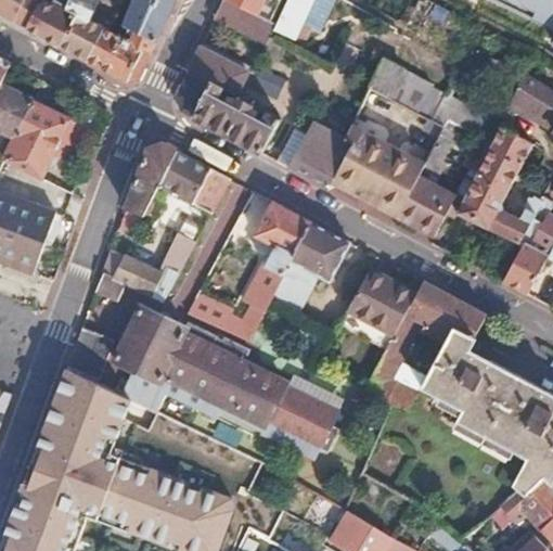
[(0,15),(11,21),(21,0),(0,0),(0,15)]
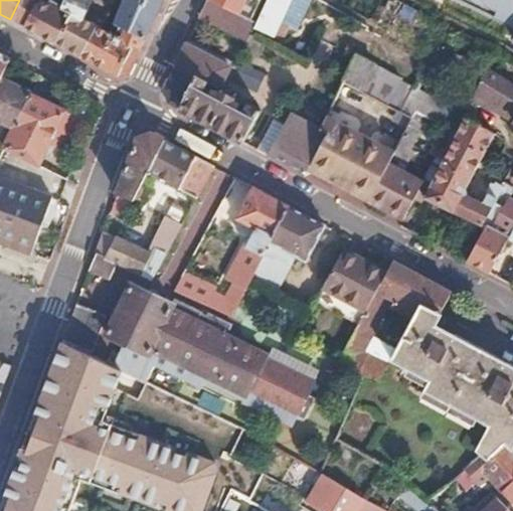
[(19,0),(10,19),(24,26),(37,0),(19,0)]
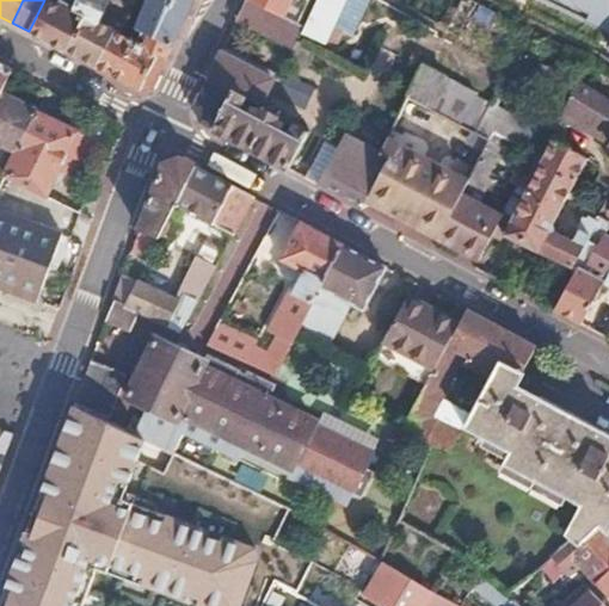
[(44,0),(29,31),(62,50),(90,18),(77,11),(80,0),(44,0)]
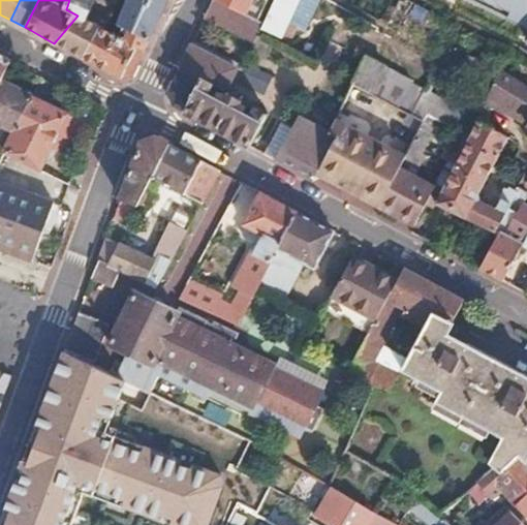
[(69,0),(66,9),(78,16),(86,20),(93,0),(69,0)]
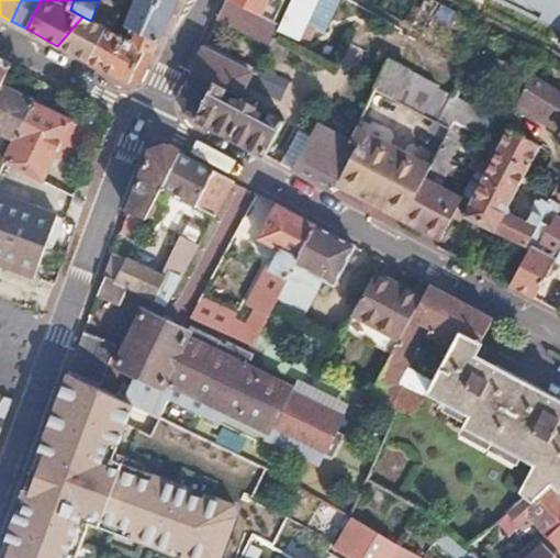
[(135,0),(126,25),(129,26),(129,30),(130,33),(133,35),(131,42),(149,52),(174,0),(135,0)]
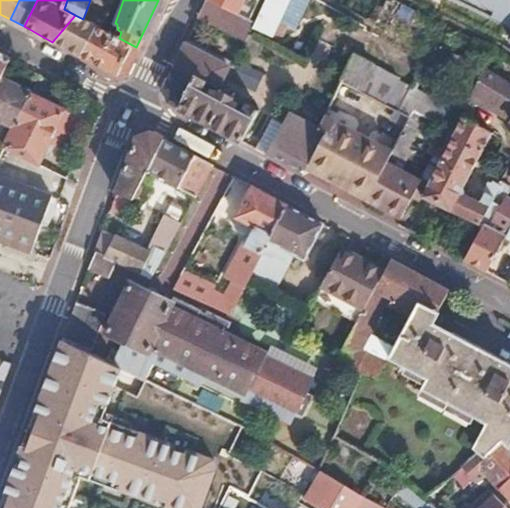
[(202,0),(195,15),(231,33),(224,50),(237,56),(240,50),(248,32),(252,25),(254,21),(241,14),(235,11),(212,0),(202,0)]
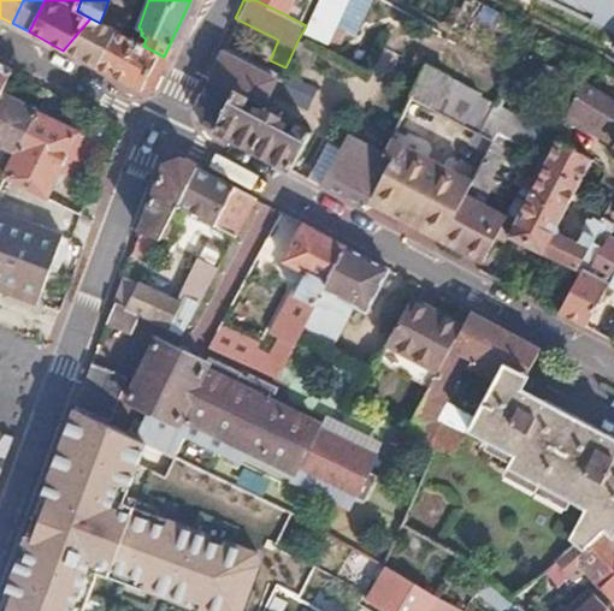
[(255,0),(283,13),(289,0),(301,0),(314,6),(317,0),(255,0)]
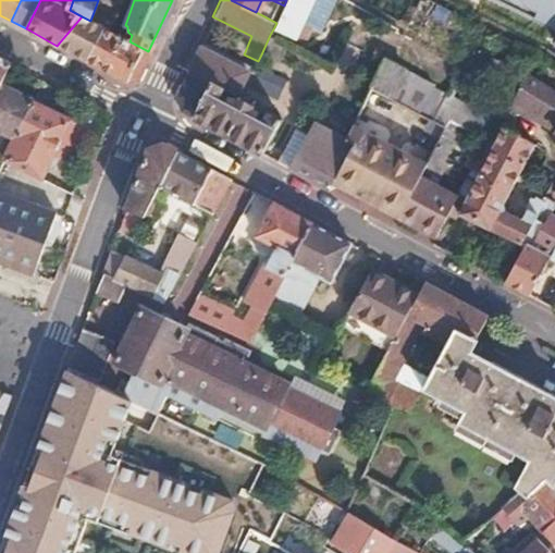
[(270,0),(262,15),(276,23),(284,5),(272,0),(270,0)]
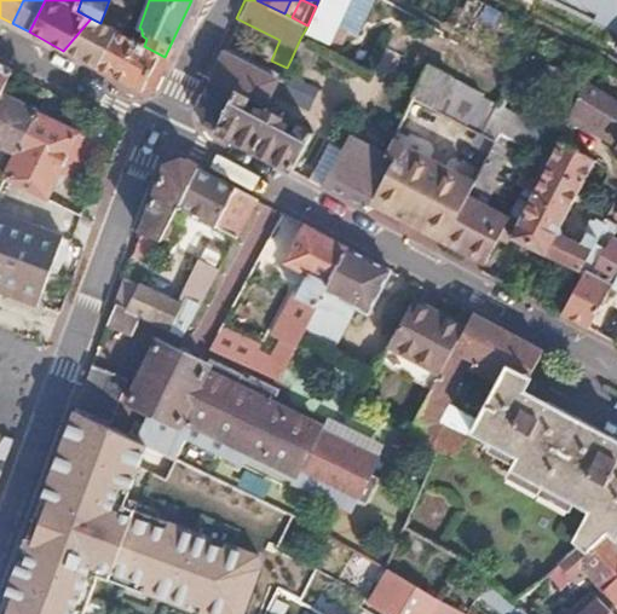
[(307,25),(305,30),(322,39),(330,23),(340,0),(318,0),(316,6),(307,25)]
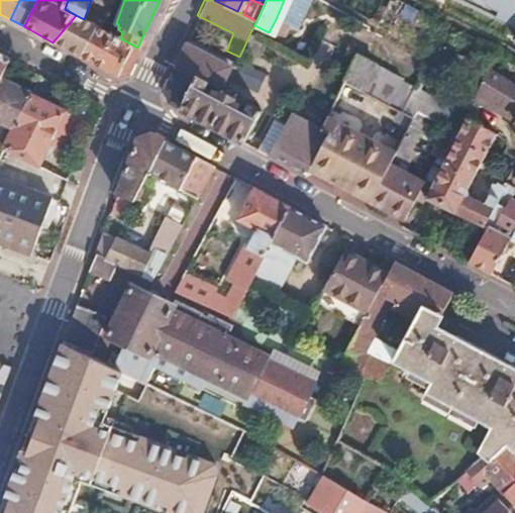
[(450,0),(514,30),(514,40),(514,42),(514,0),(450,0)]
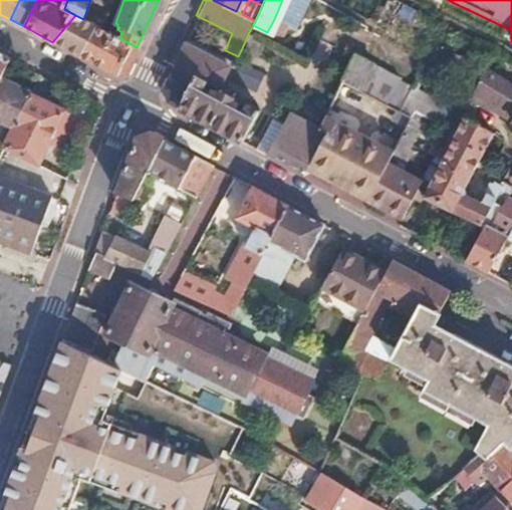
[(75,15),(52,42),(76,54),(95,25),(83,19),(75,15)]
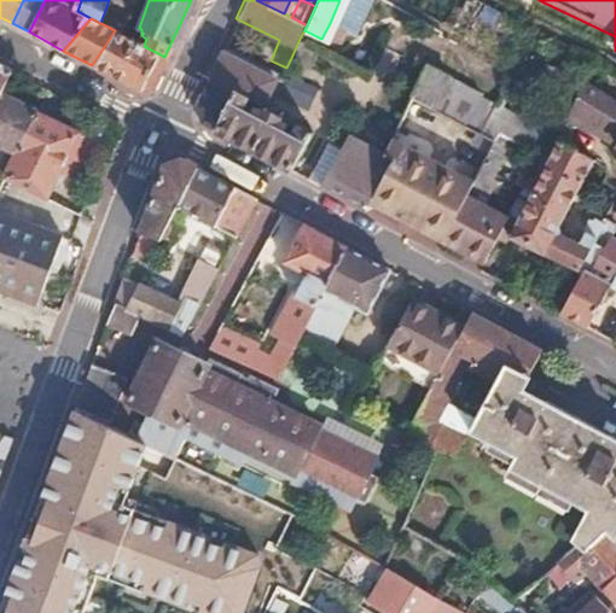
[(330,23),(321,39),(331,42),(338,27),(330,23)]
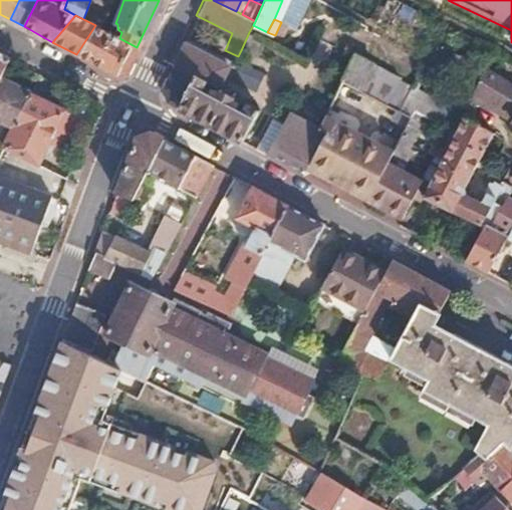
[(95,25),(76,54),(83,58),(101,29),(95,25)]
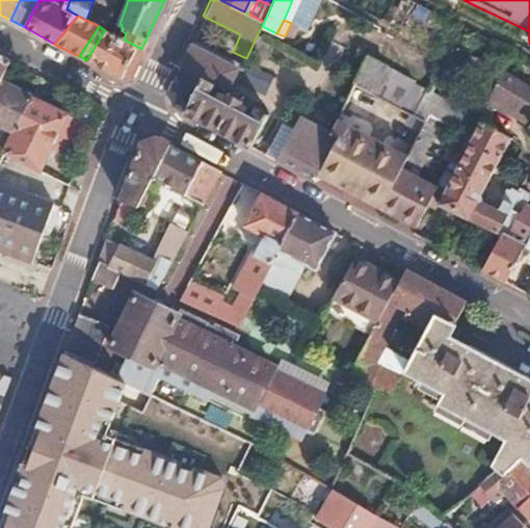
[(105,30),(86,60),(118,78),(130,74),(141,49),(124,40),(106,30),(105,30)]
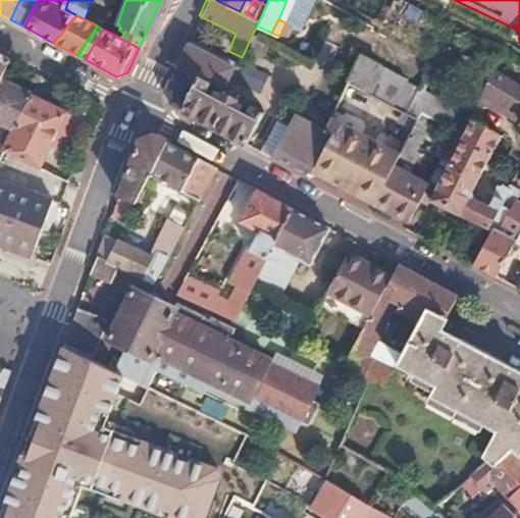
[(189,38),(164,89),(169,104),(180,110),(198,78),(219,89),(224,80),(230,65),(195,48),(197,43),(189,38)]
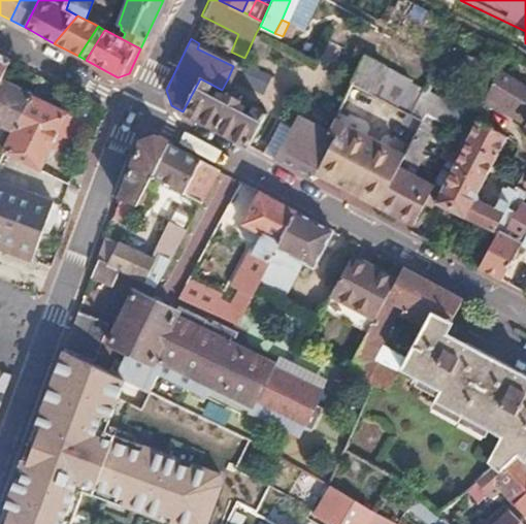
[(360,58),(349,83),(369,94),(379,74),(369,70),(376,54),(364,47),(360,58)]
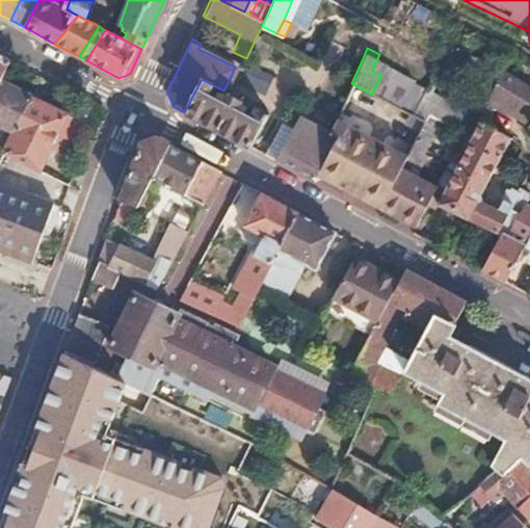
[(0,75),(8,60),(0,56),(0,75)]
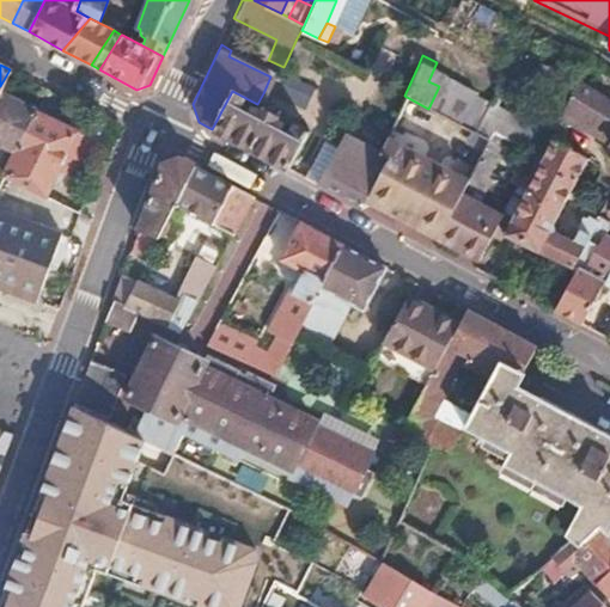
[(275,75),(270,93),(300,104),(306,86),(275,75)]
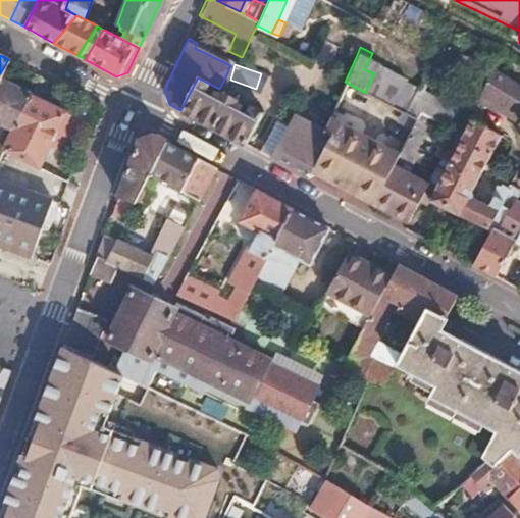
[(374,73),(365,93),(380,100),(393,75),(377,67),(374,73)]
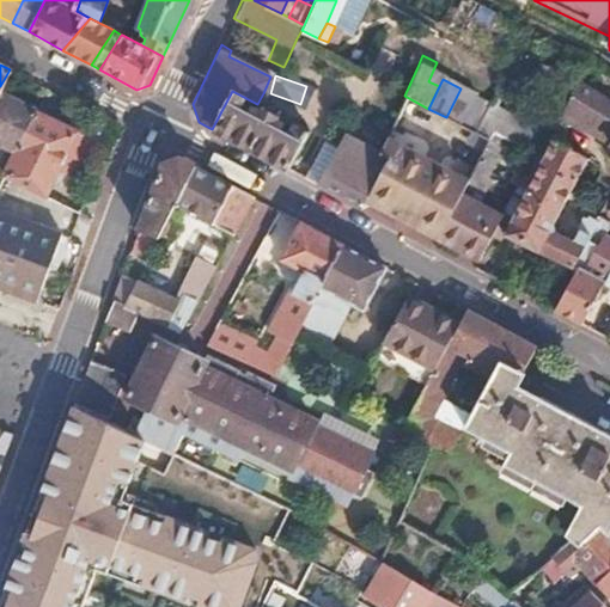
[(578,85),(560,121),(573,129),(592,130),(607,103),(608,102),(578,85)]
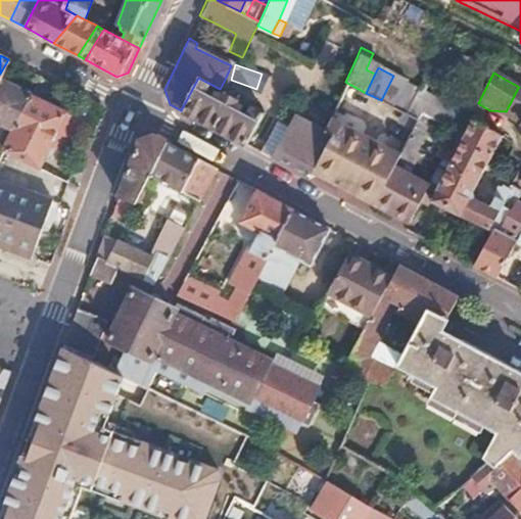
[(393,76),(381,100),(393,107),(406,83),(393,76)]
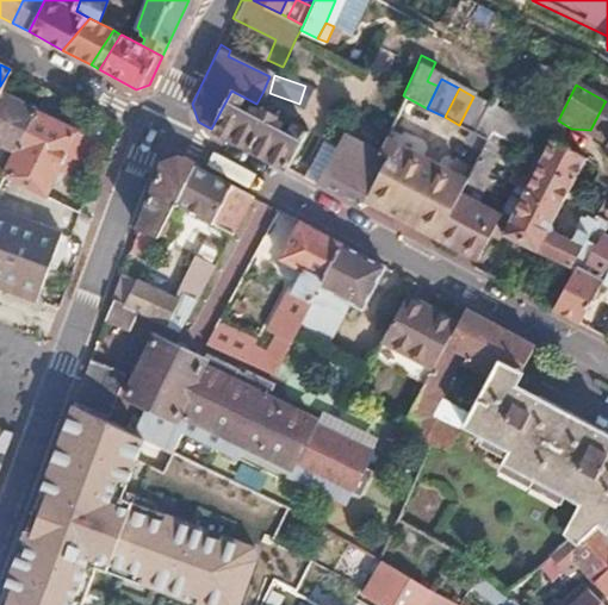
[(231,91),(211,129),(285,167),(305,130),(264,107),(256,104),(231,91)]
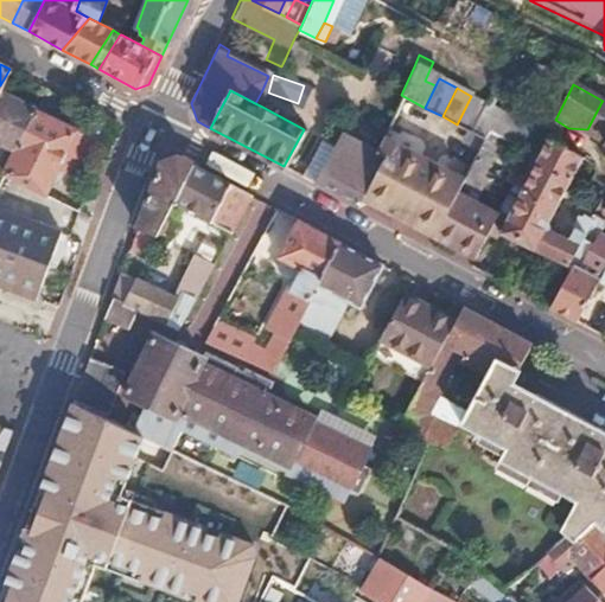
[(261,93),(255,103),(262,107),(267,96),(261,93)]
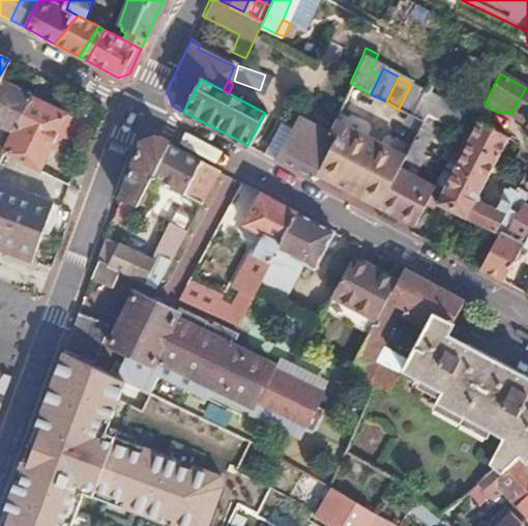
[(0,123),(12,129),(29,95),(0,82),(0,123)]
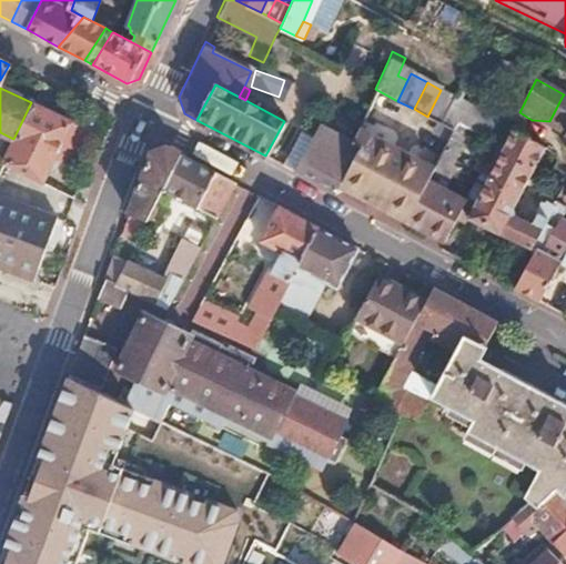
[(549,121),(548,123),(565,133),(565,97),(563,96),(549,121)]
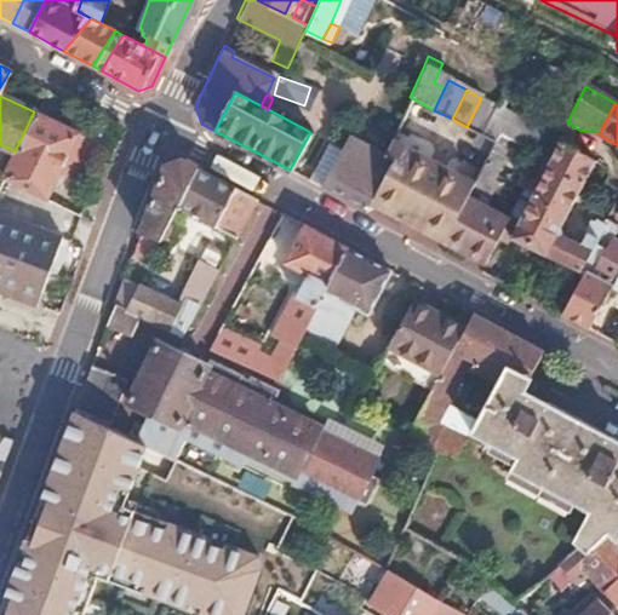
[(1,178),(45,199),(57,174),(74,182),(93,141),(75,132),(34,111),(15,151),(10,162),(1,178)]
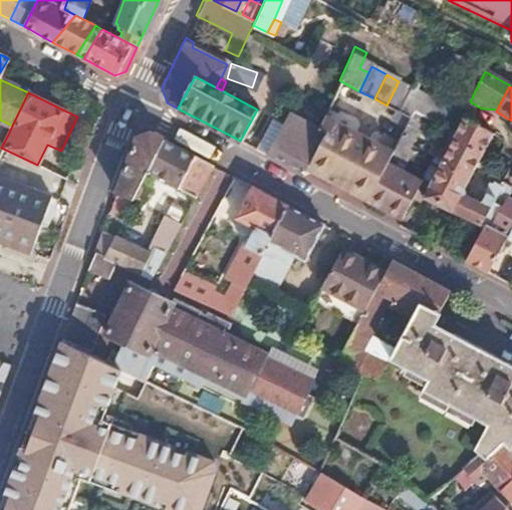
[(410,98),(402,113),(411,118),(419,103),(410,98)]
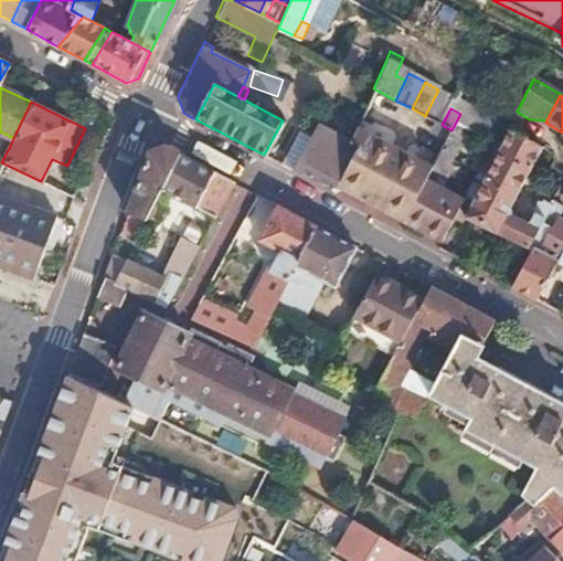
[(358,120),(349,141),(356,145),(336,184),(403,221),(404,220),(426,177),(435,161),(358,120)]
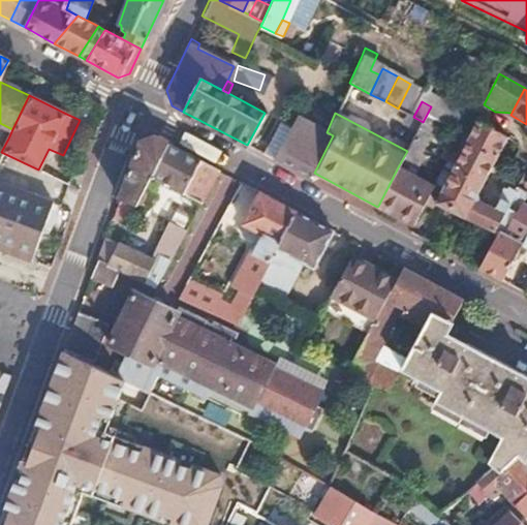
[(291,127),(275,160),(311,179),(314,173),(333,135),(327,132),(298,117),(291,127)]
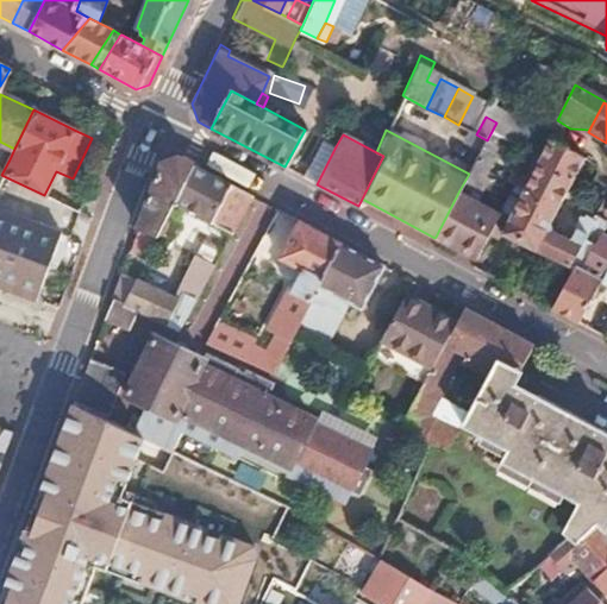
[(320,138),(301,176),(317,184),(336,146),(320,138)]
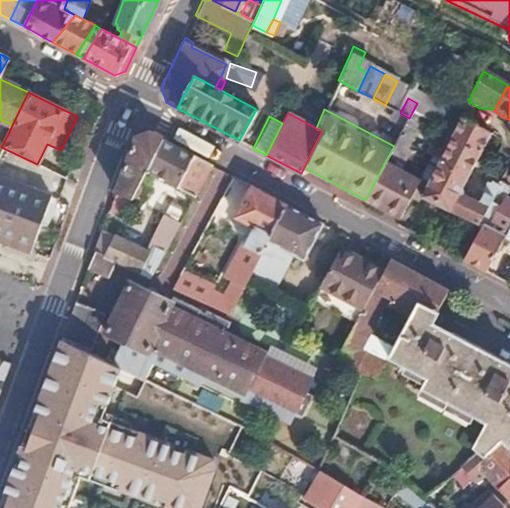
[(423,192),(420,197),(450,211),(483,227),(503,195),(509,186),(498,179),(488,174),(482,184),(487,186),(483,192),(478,191),(474,199),(460,192),(491,132),(461,116),(459,120),(453,131),(423,192)]
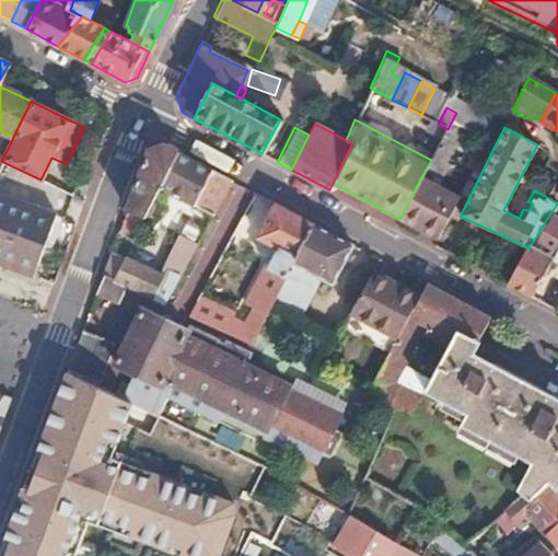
[(496,128),(489,140),(496,143),(502,131),(496,128)]
